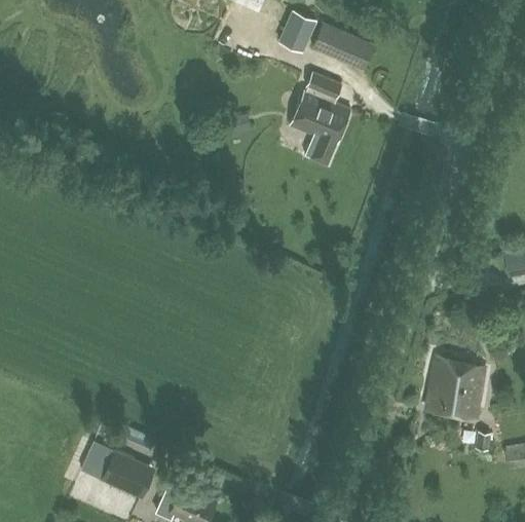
[(302,53),(315,23),(294,13),(280,43),(302,53)]
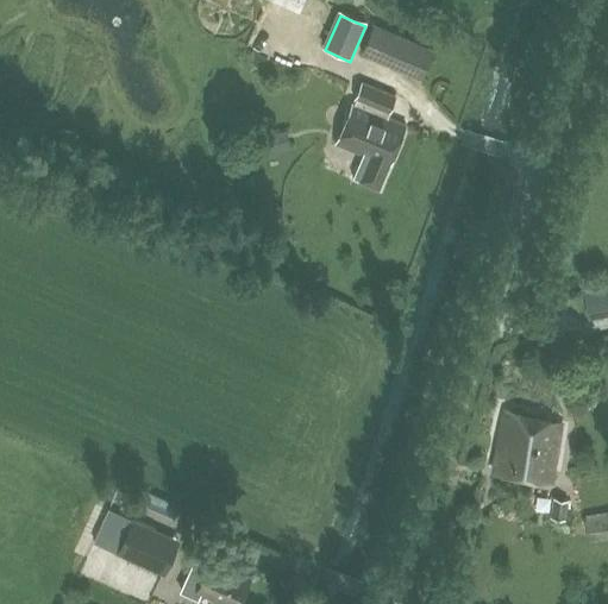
[(434,54),(375,27),(362,57),(421,83),(434,54)]
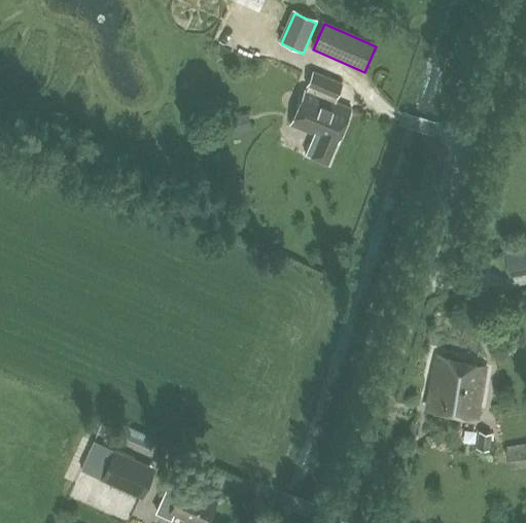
[(314,73),(306,91),(307,92),(292,126),(315,136),(307,157),(327,165),(351,110),(335,103),(343,84),(314,73)]
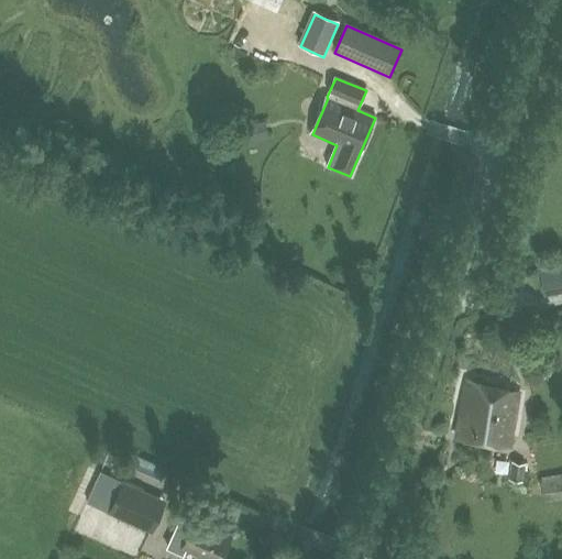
[(558,273),(540,276),(544,297),(561,294),(558,273)]
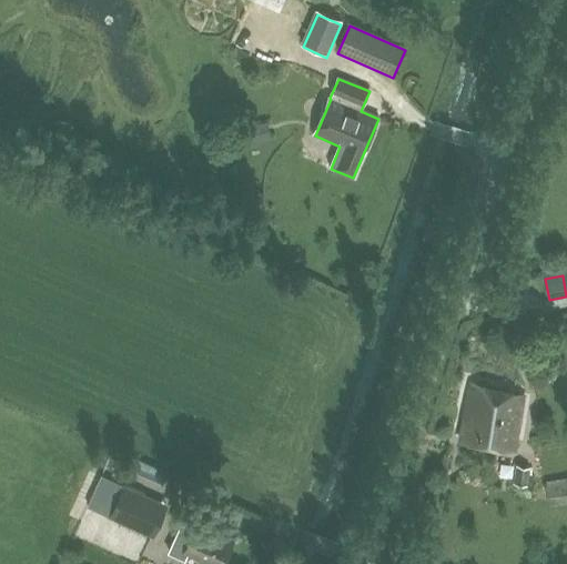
[(473,386),(461,442),(516,453),(527,399),(473,386)]
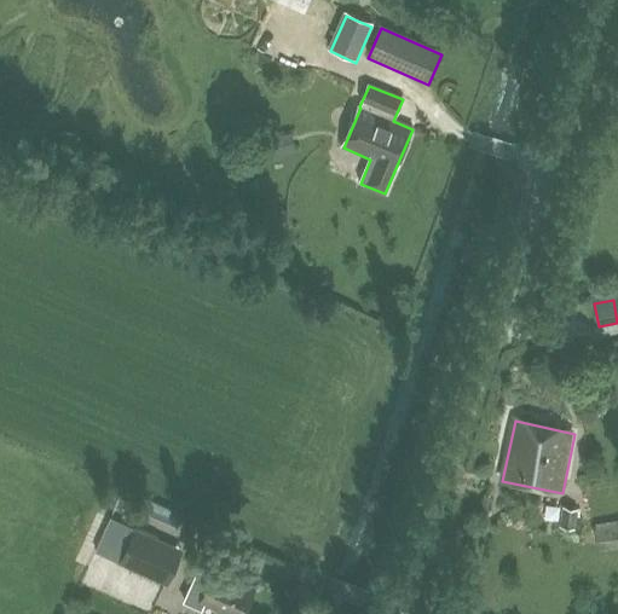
[(155,488),(150,500),(185,516),(191,504),(155,488)]
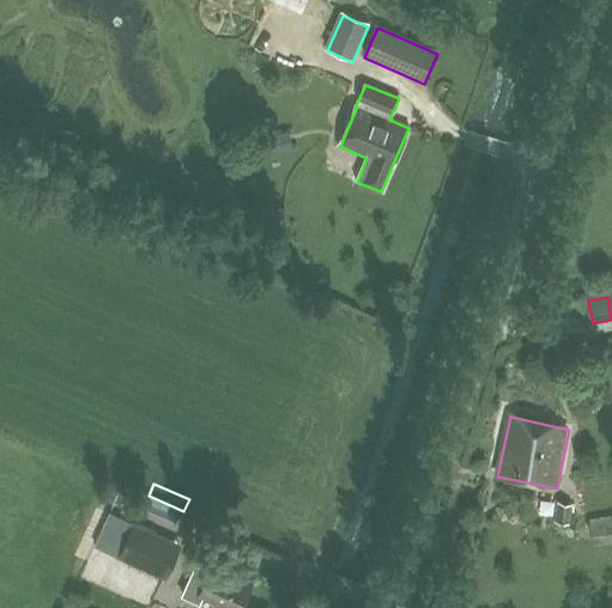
[(573,506),(557,504),(553,523),(570,526),(573,506)]
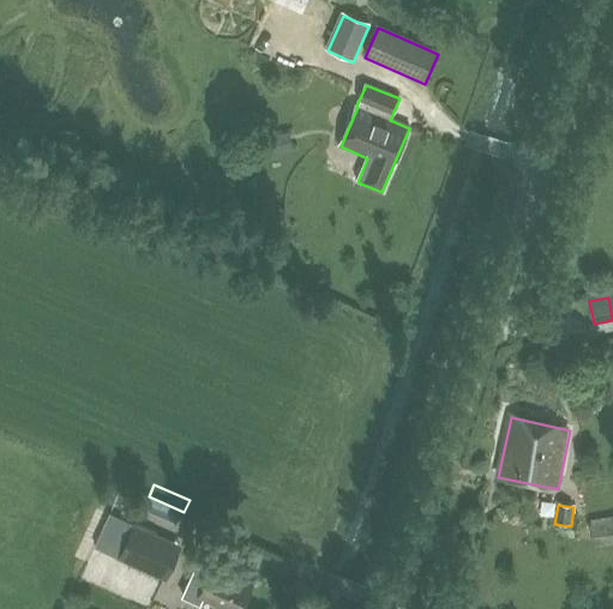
[(612,518),(590,522),(594,548),(612,544),(612,518)]
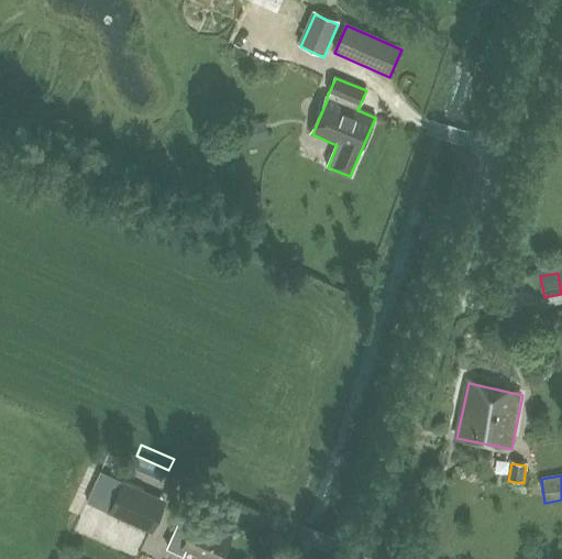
[(109,514),(152,534),(165,502),(124,483),(109,514)]
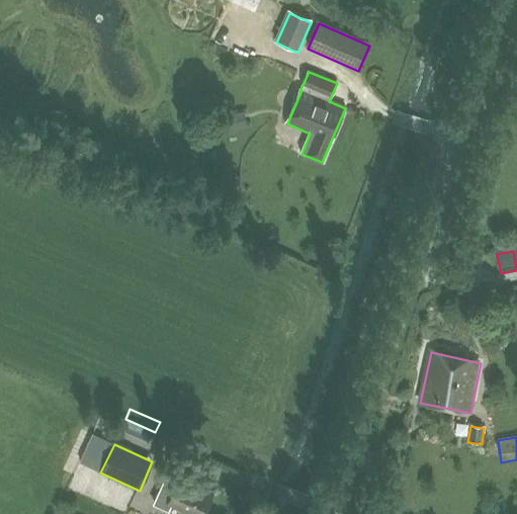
[(180,478),(168,504),(189,513),(202,513),(212,493),(180,478)]
